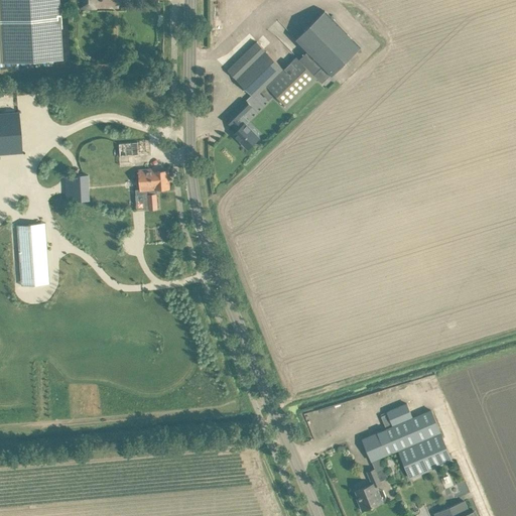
[(0,0),(0,53),(66,50),(61,0),(0,0)]
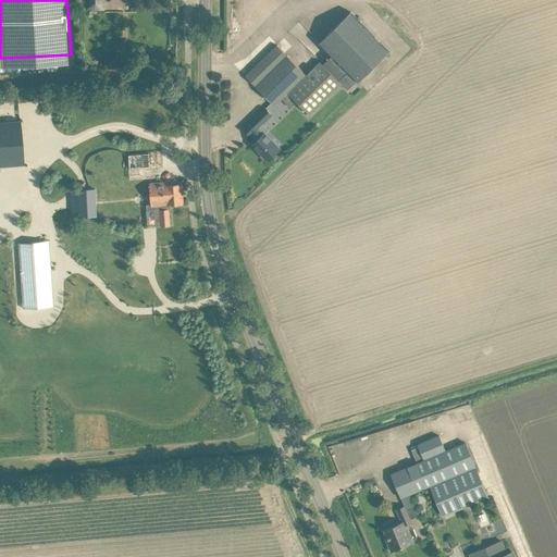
[(102,5),(101,0),(85,0),(86,9),(103,9),(103,5),(102,5)]
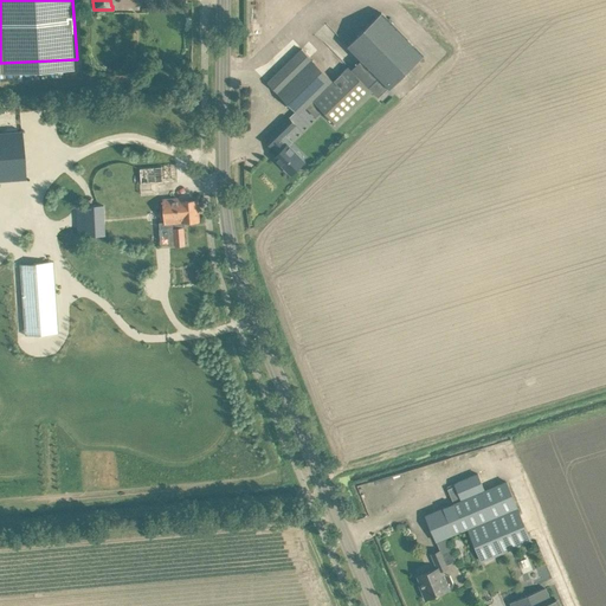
[(337,126),(372,91),(379,97),(388,86),(389,88),(424,55),(382,13),(348,45),(361,59),(352,69),(348,66),(331,81),(301,50),(268,82),(298,114),(305,107),(316,117),(323,110),(337,126)]
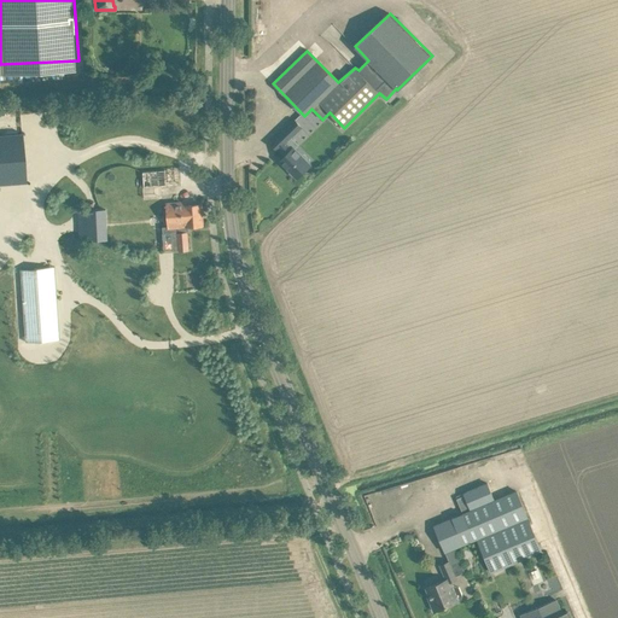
[(297,178),(305,169),(309,165),(293,149),(292,151),(286,145),(291,140),(283,132),(272,143),(279,150),(280,149),(286,155),(280,161),(297,178)]
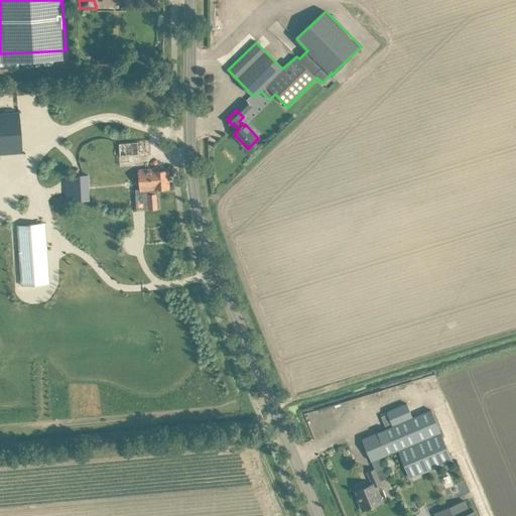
[(19,114),(0,115),(0,155),(22,154),(19,114)]
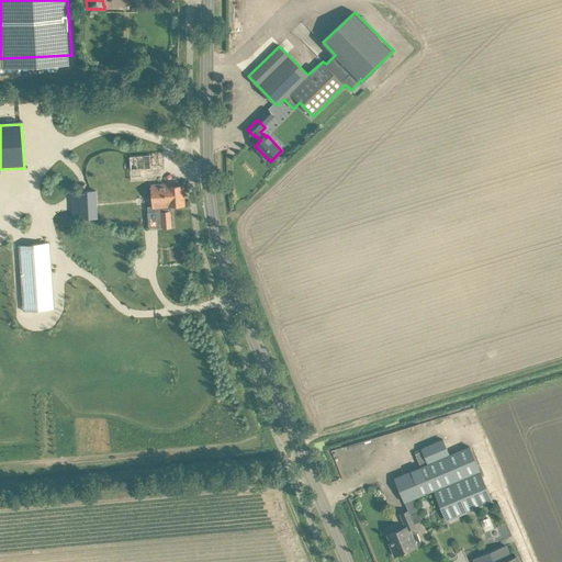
[(149,155),(128,156),(130,170),(150,169),(149,155)]
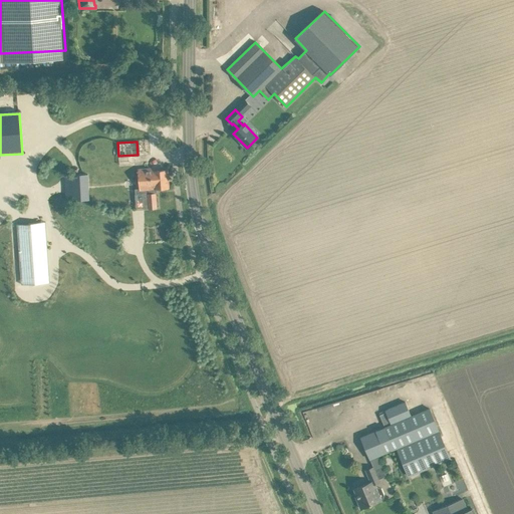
[(141,189),(156,188),(169,187),(168,170),(155,171),(155,168),(139,170),(141,189)]
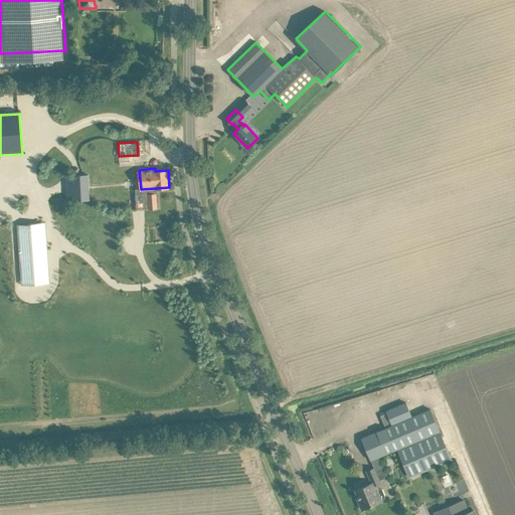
[(91,199),(90,176),(61,175),(61,181),(65,181),(66,200),(91,199)]
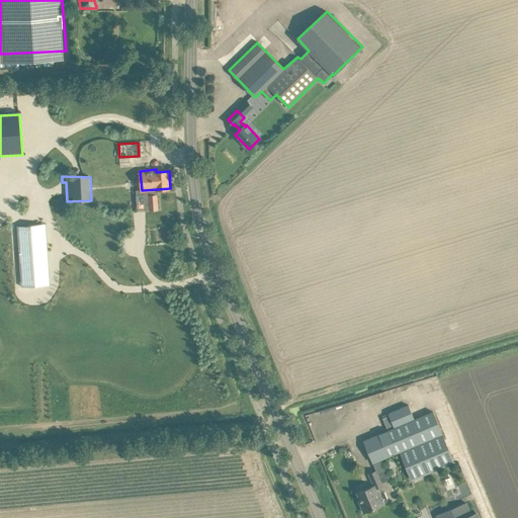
[(152,210),(159,209),(157,189),(142,190),(143,197),(151,196),(152,210)]
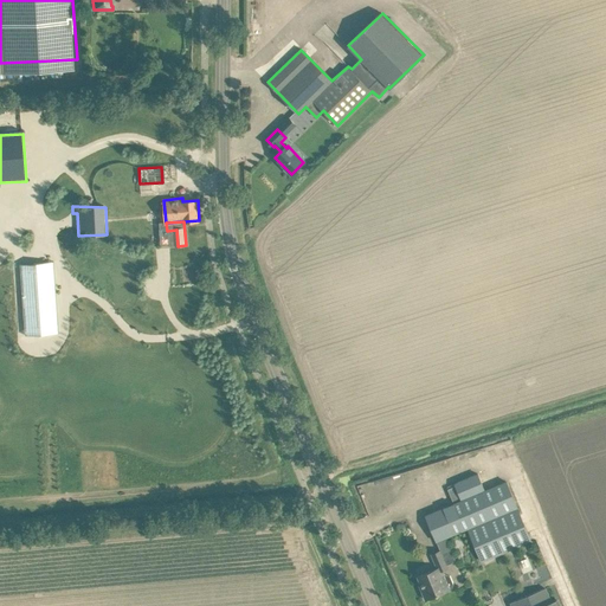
[(15,256),(0,257),(0,329),(20,328),(15,256)]
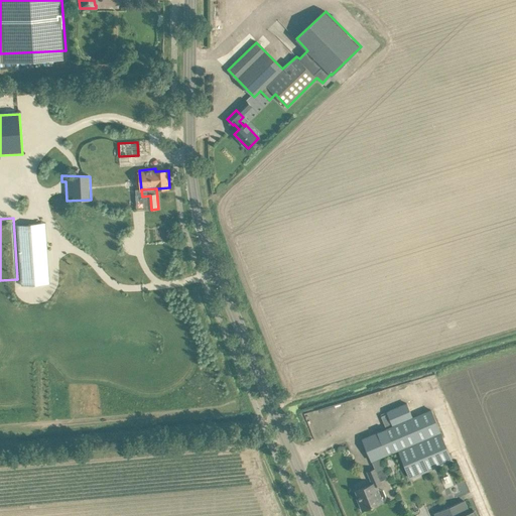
[(452,459),(449,452),(430,409),(412,416),(406,402),(387,410),(393,425),(364,438),(373,460),(376,468),(380,467),(377,458),(398,448),(411,478),(453,461),(452,459)]
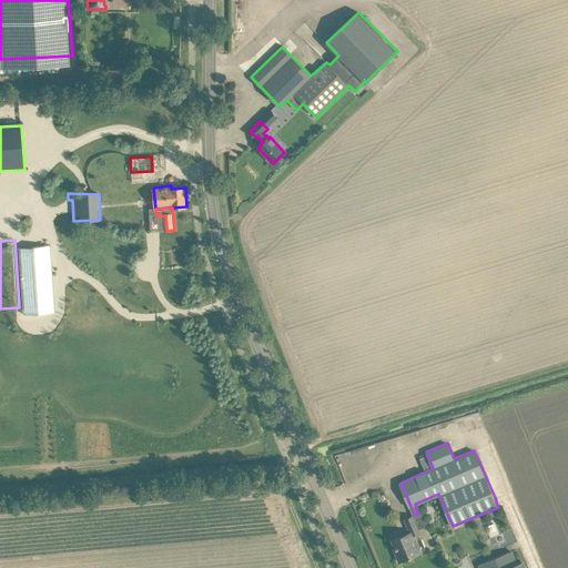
[(417,537),(416,536),(414,530),(392,539),(396,550),(395,550),(399,561),(419,554),(423,551),(425,548),(422,539),(417,537)]
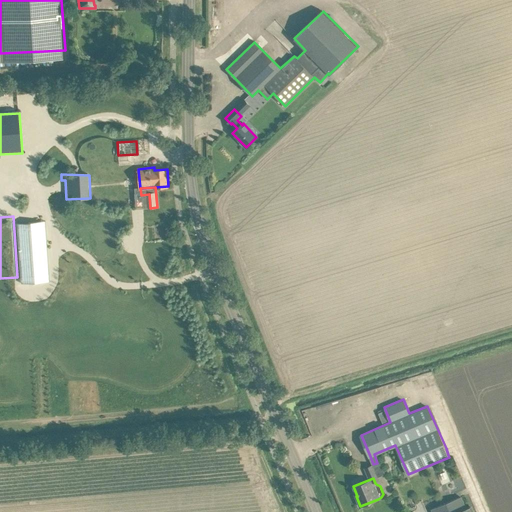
[(431,508),(432,511),(472,511),(470,507),(467,508),(462,495),(431,508)]
